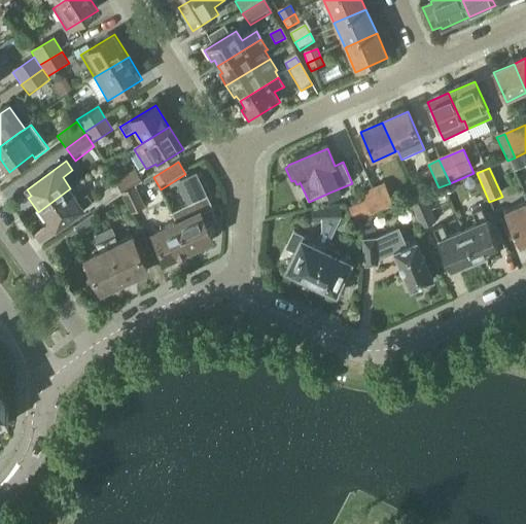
[(135,188),(143,183),(136,172),(123,180),(119,176),(114,179),(117,183),(118,183),(126,195),(135,188)]
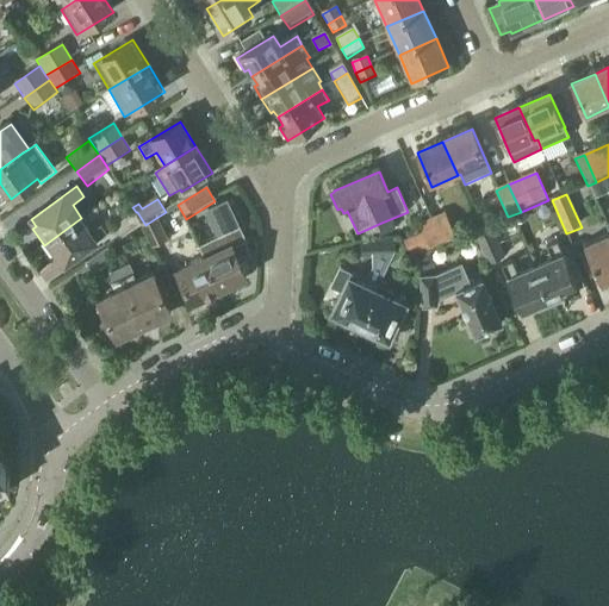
[(219,239),(202,248),(206,258),(205,258),(221,289),(247,276),(242,267),(240,261),(247,257),(240,244),(246,242),(227,202),(206,212),(219,239)]
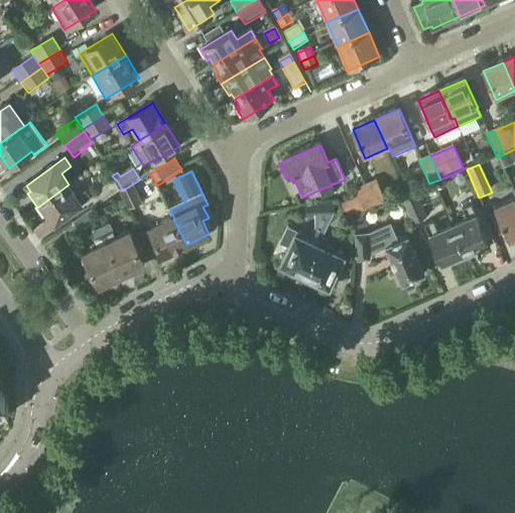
[(119,193),(123,190),(116,179),(115,179),(114,180),(114,181),(94,196),(102,206),(119,191),(119,193)]
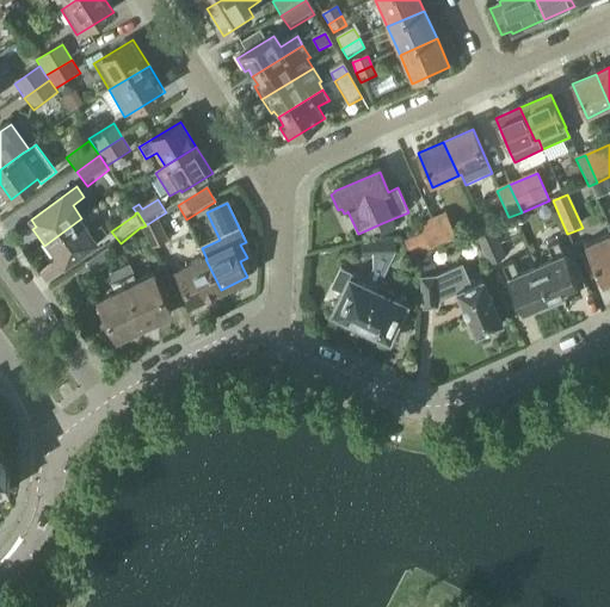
[(518,228),(530,222),(527,212),(515,218),(518,228)]
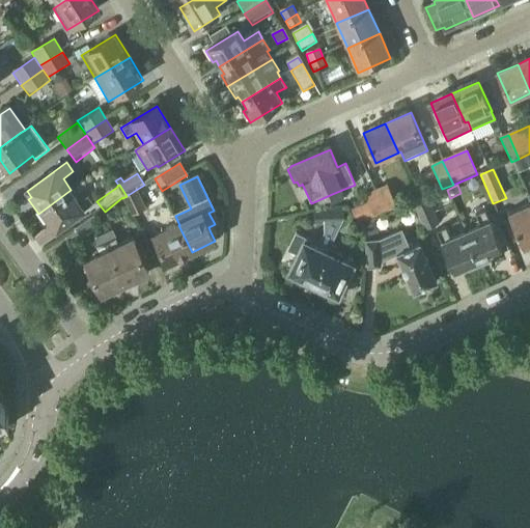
[(373,193),(385,215),(398,210),(387,187),(373,193)]
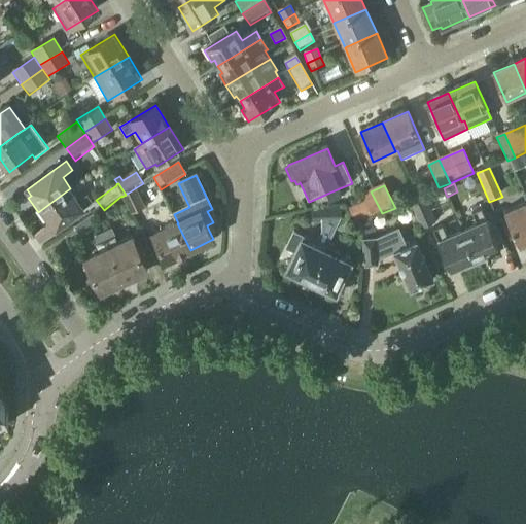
[(56,230),(94,203),(88,195),(79,201),(70,188),(38,212),(48,226),(51,224),(56,230)]
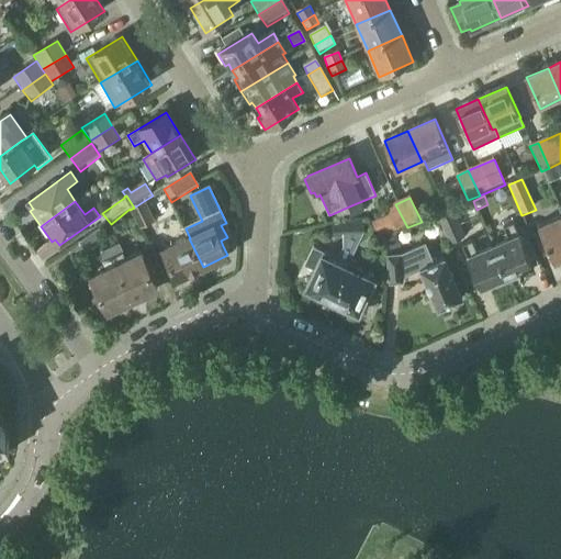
[(155,223),(144,201),(134,208),(130,210),(139,231),(155,223)]
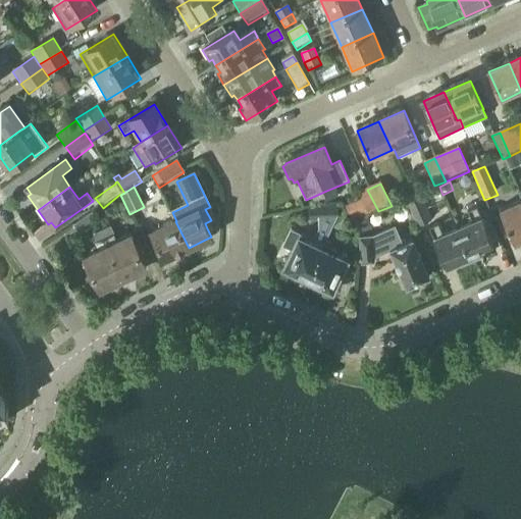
[(374,213),(378,211),(367,190),(357,194),(367,216),(374,213)]
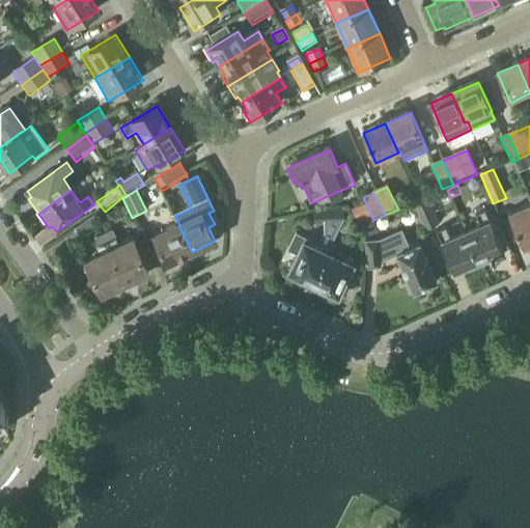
[(425,232),(440,226),(427,198),(412,204),(425,232)]
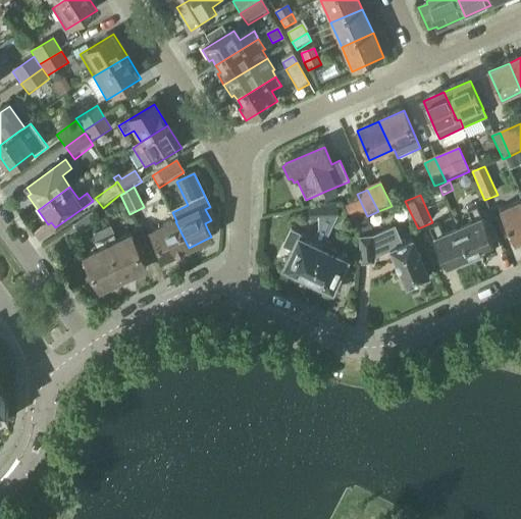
[(520,200),(500,210),(515,245),(520,242),(520,200)]
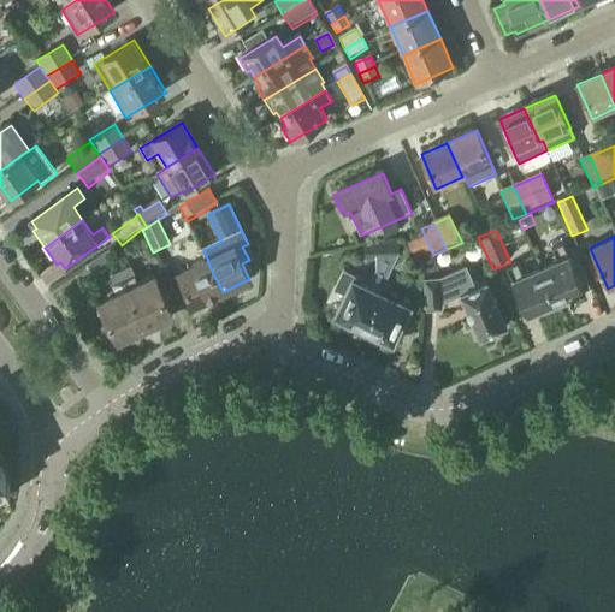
[(398,243),(365,244),(366,261),(377,261),(396,260),(400,254),(398,243)]
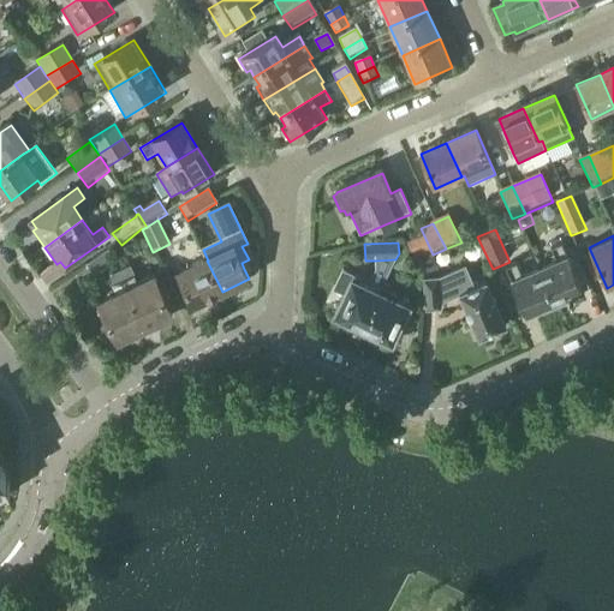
[(555,261),(538,268),(558,310),(573,304),(571,300),(584,294),(561,245),(550,249),(555,261)]
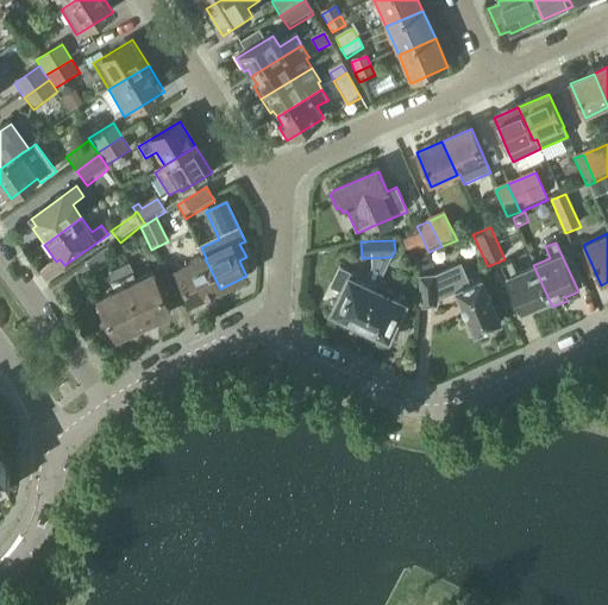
[(94,277),(114,263),(107,250),(86,264),(94,277)]
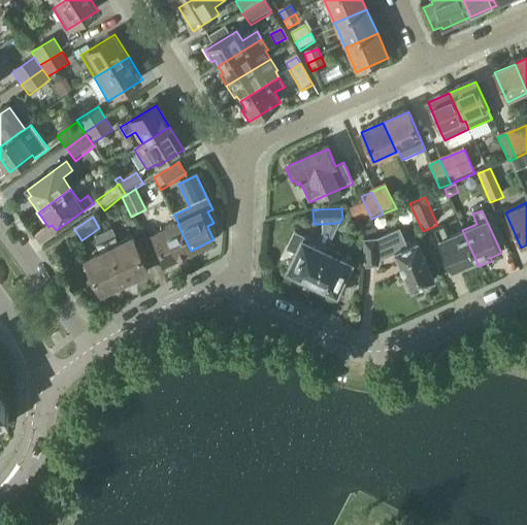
[(339,223),(336,230),(344,234),(351,222),(342,218),(339,223)]
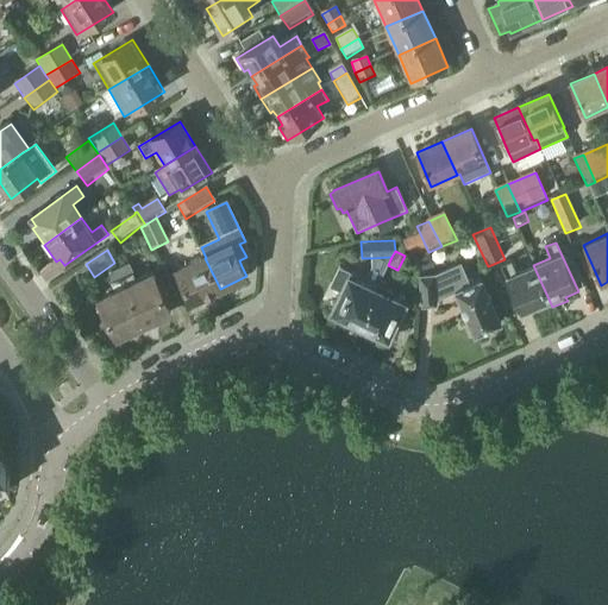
[(434,269),(428,252),(419,257),(419,271),(426,271),(434,269)]
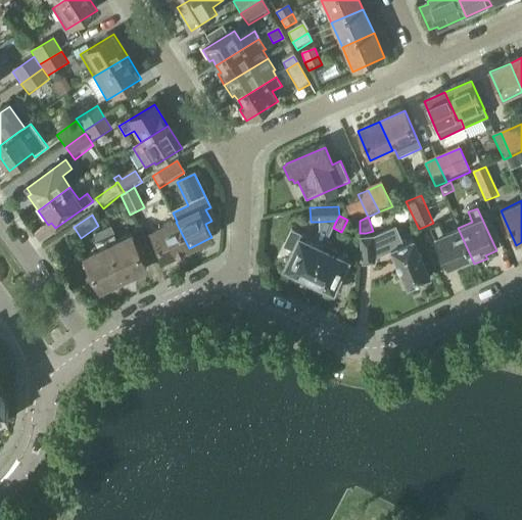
[(291,232),(284,247),(293,251),(284,269),(287,271),(287,272),(287,273),(287,274),(288,274),(288,275),(288,276),(289,276),(289,277),(290,277),(291,278),(292,278),(293,278),(293,279),(294,279),(295,279),(296,279),(297,278),(298,278),(299,278),(299,277),(300,277),(307,280),(322,249),(323,248),(325,244),(331,231),(333,228),(336,221),(320,222),(321,230),(318,236),(314,244),(299,237),(300,235),(299,235),(291,232)]
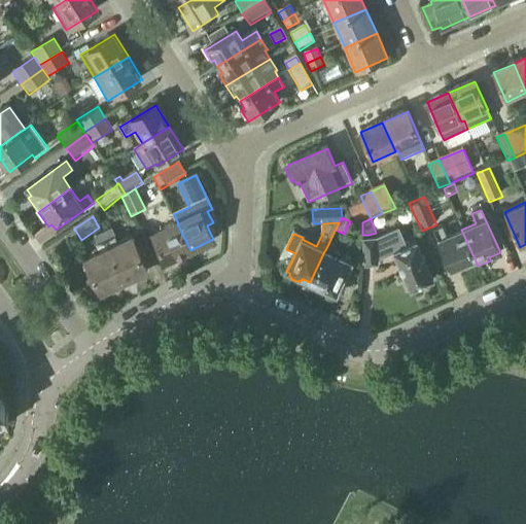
[(177,223),(153,236),(167,263),(190,250),(177,223)]
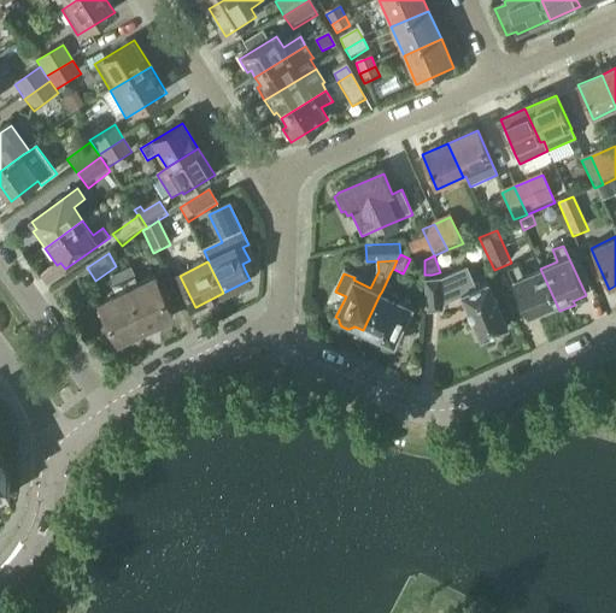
[(518,265),(508,270),(531,319),(543,314),(544,318),(559,311),(540,269),(523,276),(518,265)]
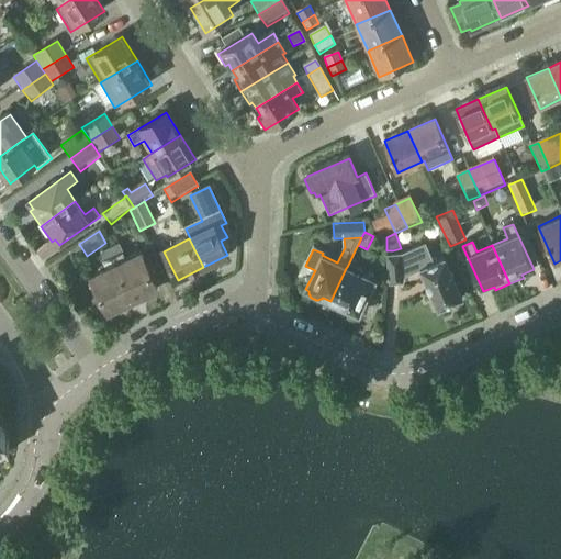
[(113,259),(123,255),(120,246),(109,250),(113,259)]
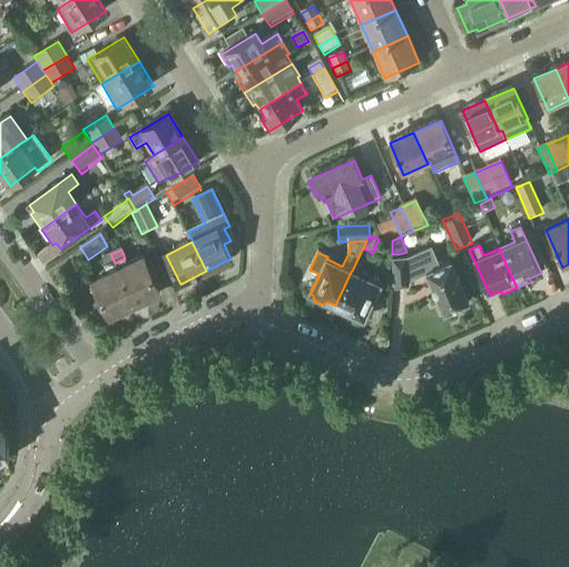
[(451,263),(439,269),(431,250),(406,261),(406,260),(392,262),(395,291),(409,289),(409,284),(427,276),(444,315),(469,305),(451,263)]
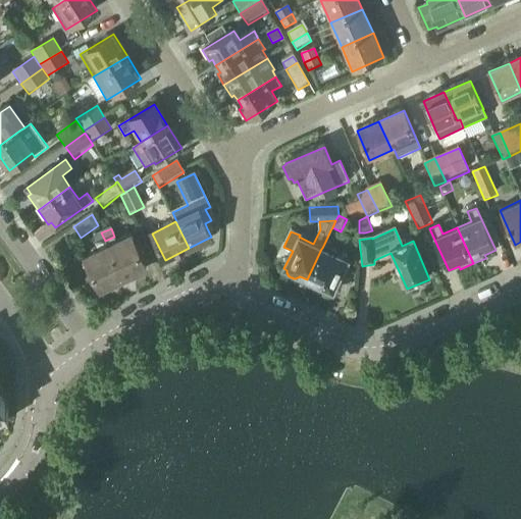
[(96,246),(105,241),(101,232),(92,238),(96,246)]
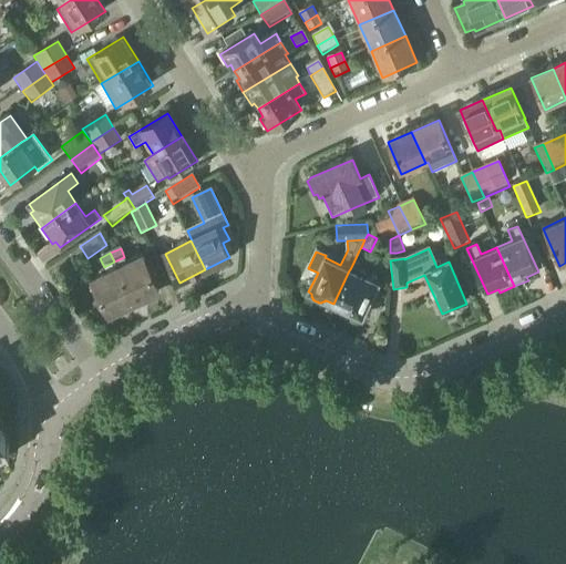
[(156,293),(160,291),(143,256),(117,268),(134,304),(146,298),(150,300),(156,297),(156,293)]
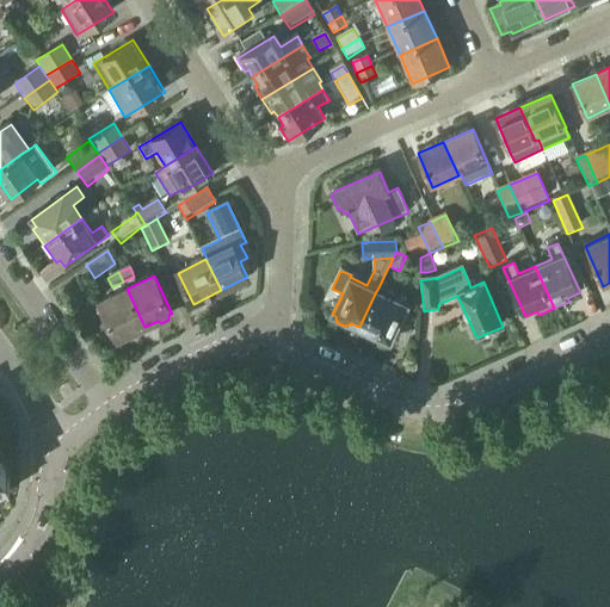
[(117,340),(145,327),(127,289),(99,302),(100,305),(98,309),(102,315),(106,315),(117,340)]
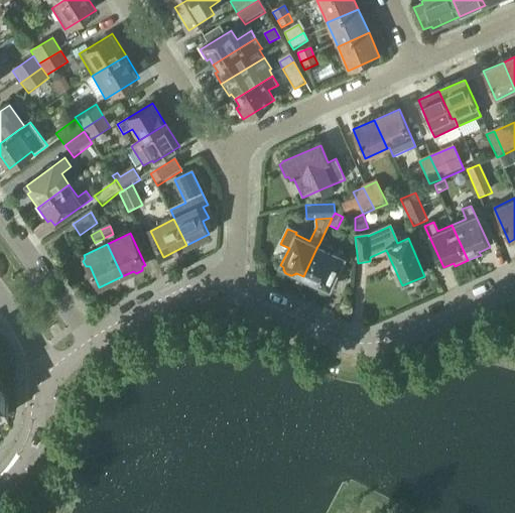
[(317,246),(303,276),(305,277),(305,280),(305,281),(306,282),(330,292),(331,292),(332,292),(333,292),(333,291),(334,291),(334,290),(335,290),(335,289),(336,289),(336,288),(336,287),(336,286),(336,285),(336,284),(335,283),(335,282),(332,281),(343,258),(344,257),(318,245),(317,246)]
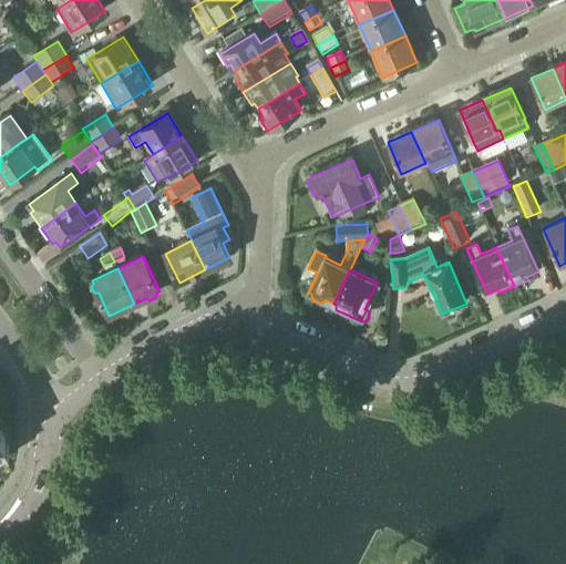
[(0,432),(0,454),(9,450),(0,432)]
